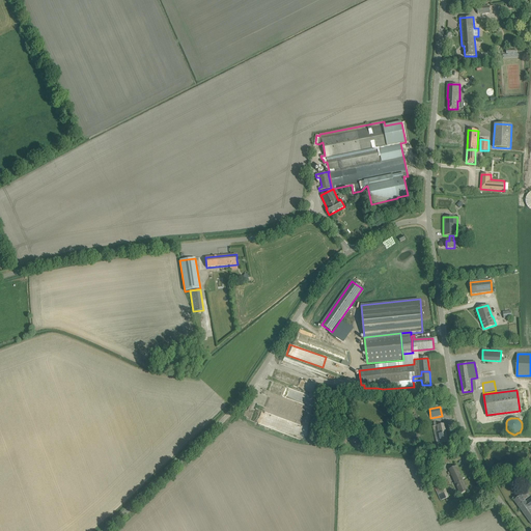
[(445,424),(438,425),(441,443),(448,442),(445,424)]
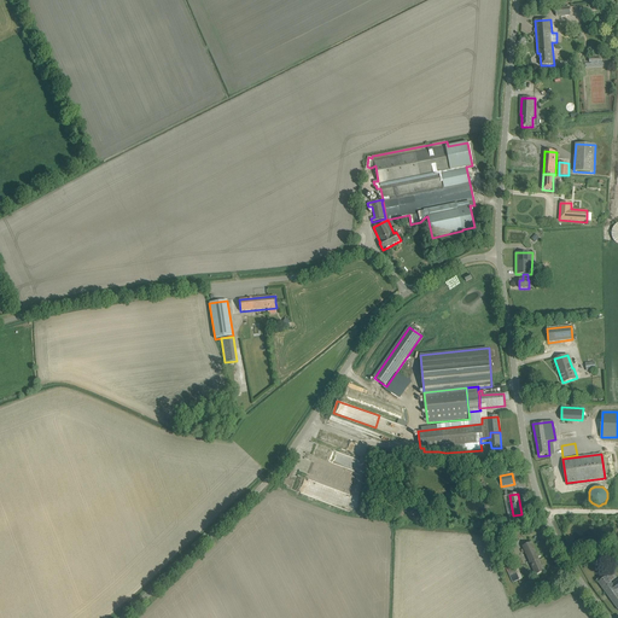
[(522,547),(523,549),(522,551),(523,554),(525,553),(531,566),(536,576),(544,572),(531,543),(522,547)]
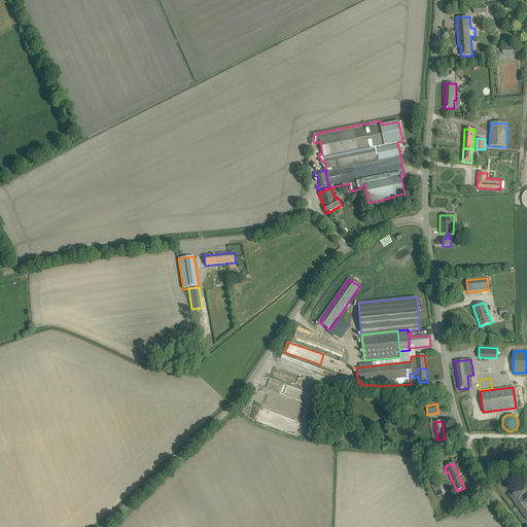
[(433,484),(434,487),(437,496),(443,494),(442,489),(440,484),(438,482),(437,482),(433,484)]
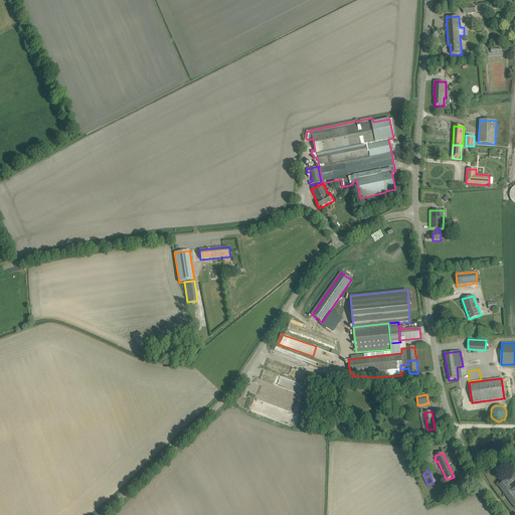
[(514,508),(514,483),(510,487),(504,479),(497,484),(514,508)]
